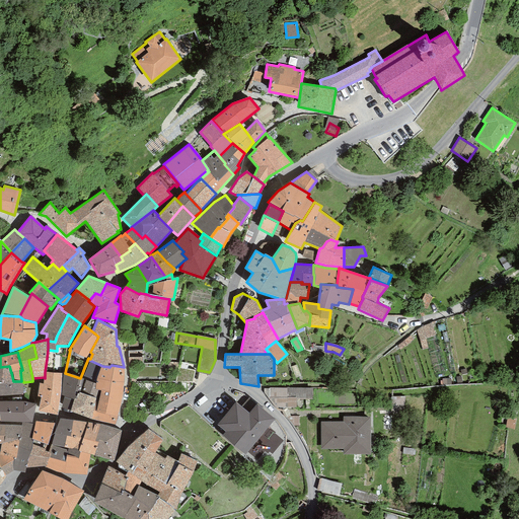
[(123,394),(124,367),(112,365),(109,367),(102,366),(89,360),(90,359),(88,358),(80,378),(84,379),(95,383),(94,389),(100,390),(123,394)]
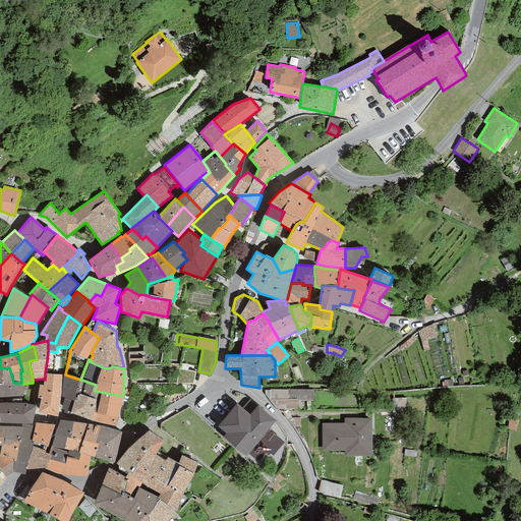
[(0,368),(0,385),(14,385),(13,383),(11,373),(11,374),(9,367),(0,368)]
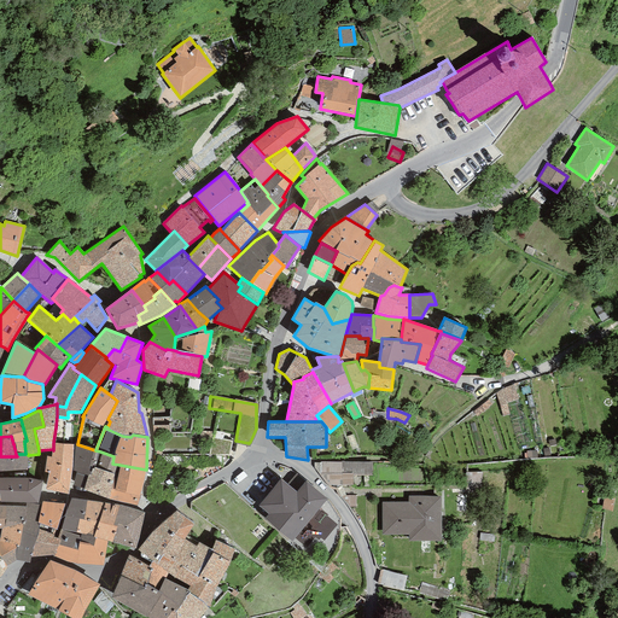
[(213,436),(209,454),(229,453),(232,438),(213,436)]
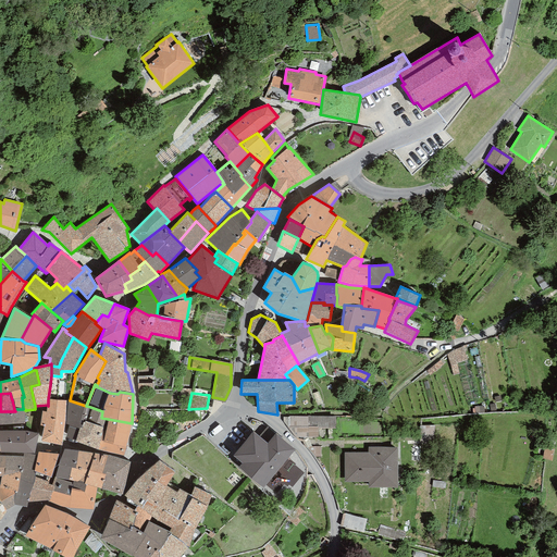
[(66,400),(48,399),(48,406),(47,405),(46,412),(41,411),(39,425),(44,426),(40,442),(61,446),(66,400)]
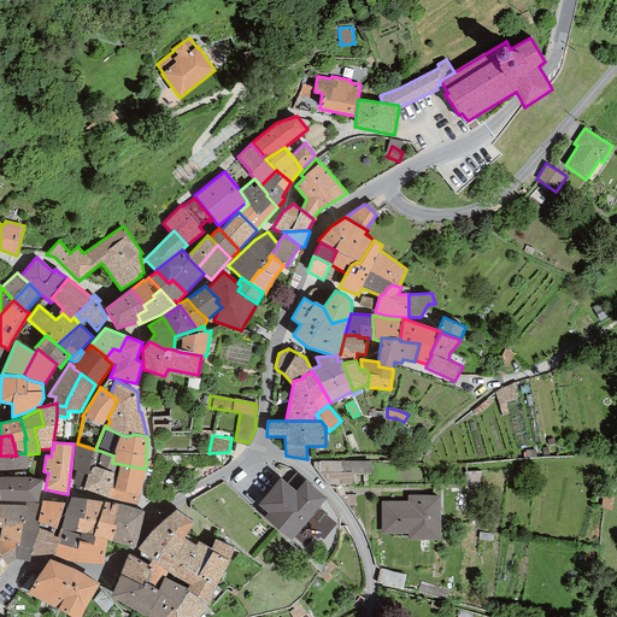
[(77,444),(75,444),(74,470),(76,470),(72,487),(82,491),(83,489),(88,475),(90,475),(92,468),(95,468),(100,451),(95,450),(77,444)]
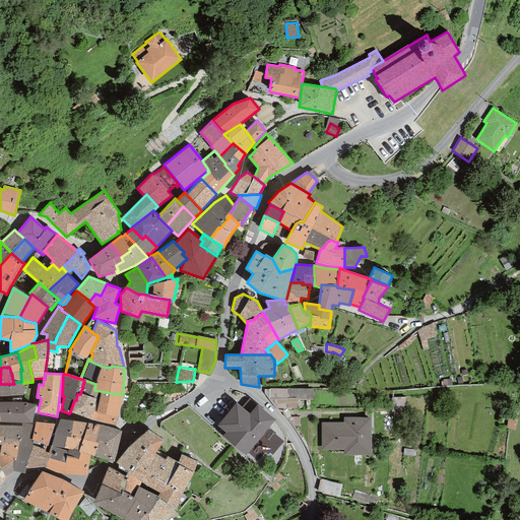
[(95,384),(84,380),(80,394),(77,394),(76,400),(74,400),(70,412),(91,420),(93,411),(96,412),(99,401),(101,391),(94,390),(95,384)]
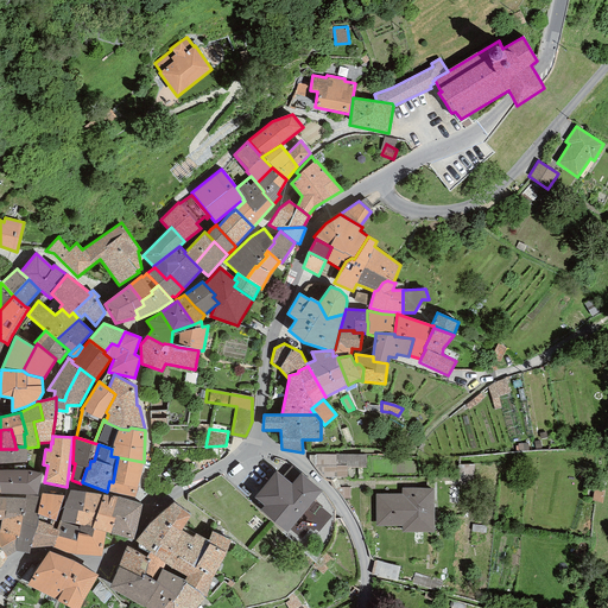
[(0,449),(0,470),(27,470),(27,448),(27,447),(25,447),(16,447),(17,449),(0,449)]
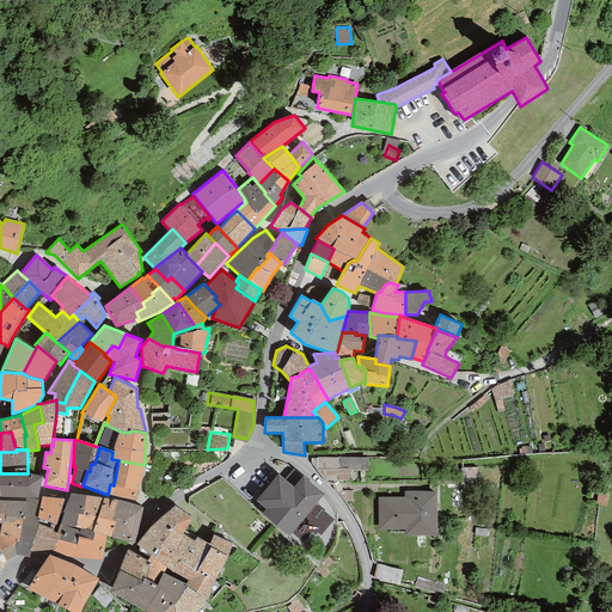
[(145,465),(118,460),(116,472),(141,478),(145,465)]
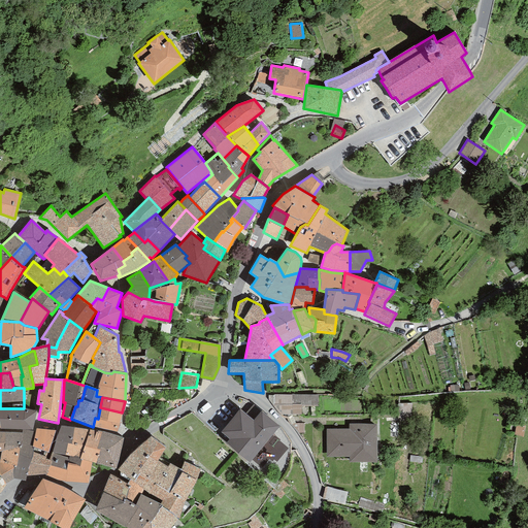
[(245,414),(239,408),(220,432),(229,439),(226,443),(250,463),(279,427),(253,404),(245,414)]
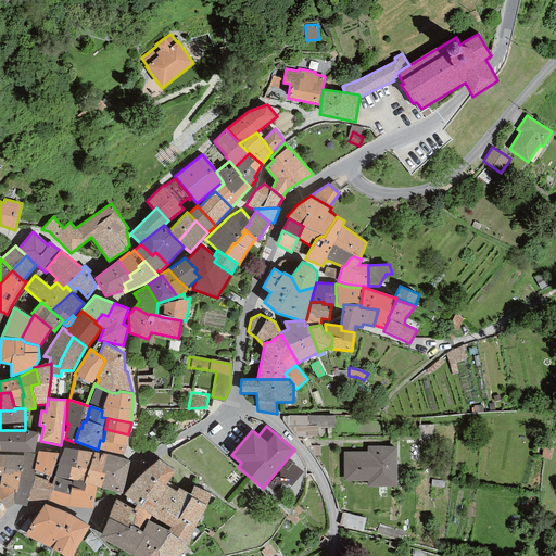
[(126,446),(128,434),(105,429),(103,441),(126,446)]
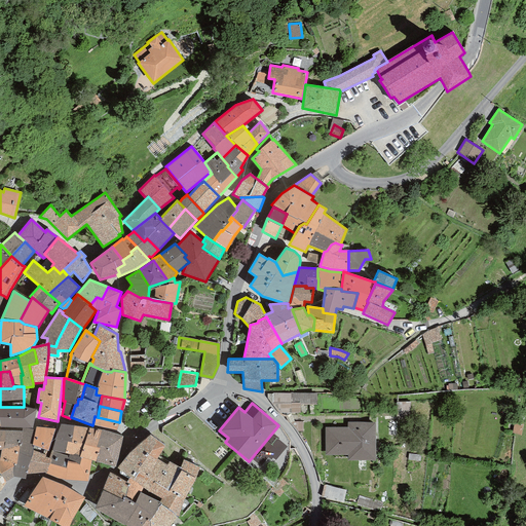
[(24,407),(0,407),(0,424),(0,427),(21,427),(33,428),(37,410),(25,407),(24,407)]
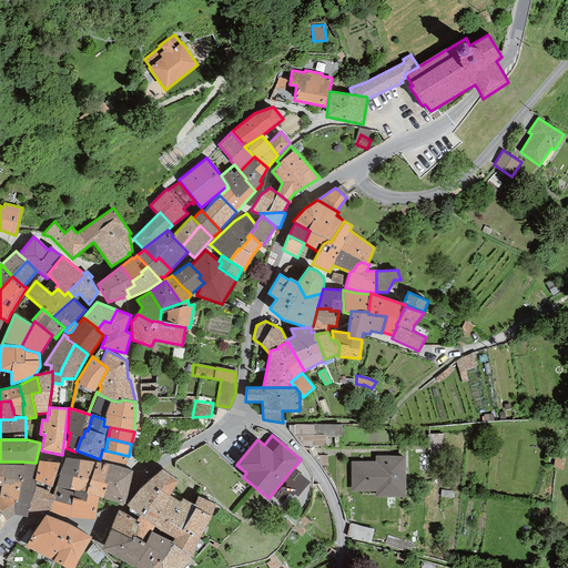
[(129,456),(105,450),(102,449),(100,459),(125,465),(129,456)]
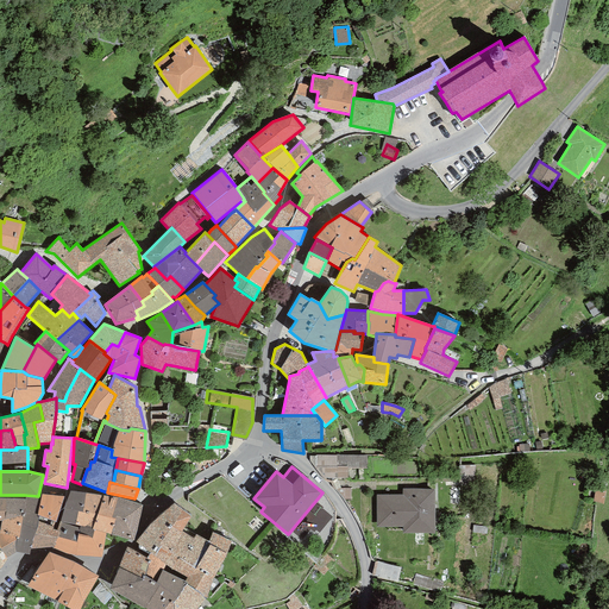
[(377,495),(377,526),(403,527),(403,533),(434,533),(434,489),(403,489),(402,495),(377,495)]
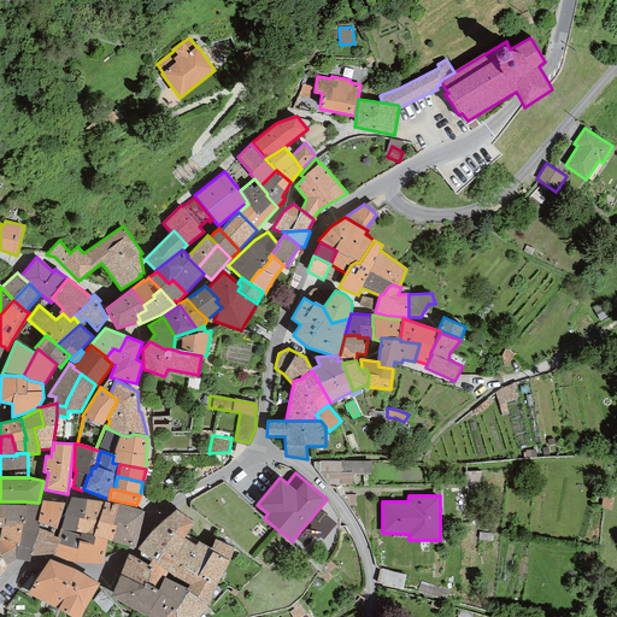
[(87,499),(71,498),(60,529),(76,533),(78,518),(83,519),(87,499)]
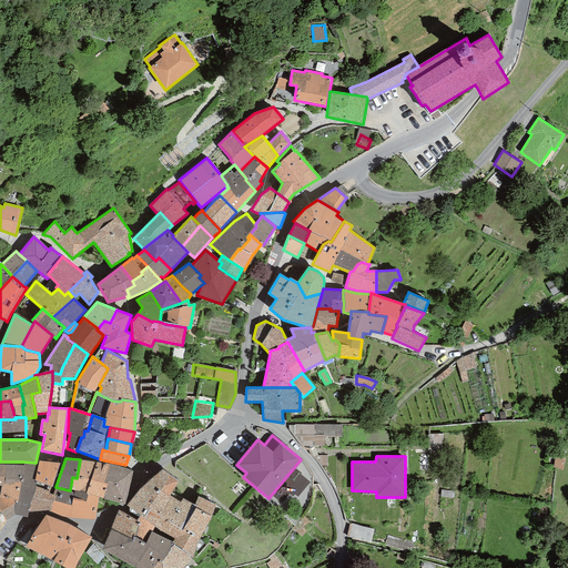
[(97,463),(80,459),(77,478),(72,477),(70,490),(85,493),(97,463)]
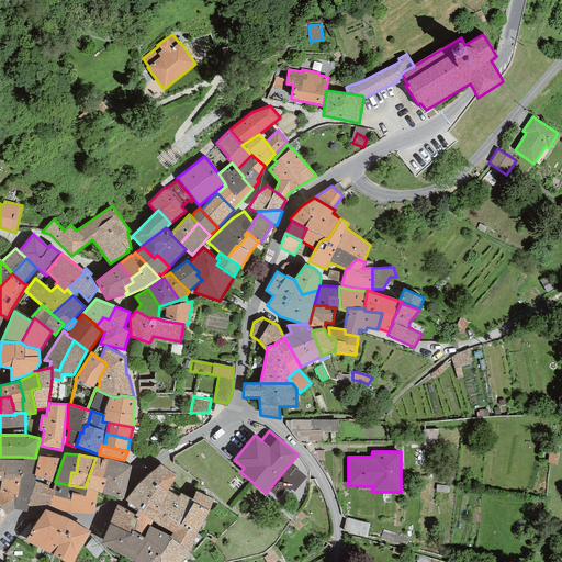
[(59,459),(38,457),(37,459),(34,474),(34,476),(51,482),(59,459)]
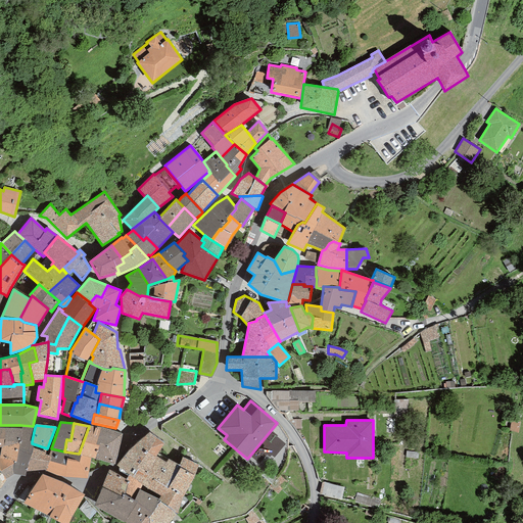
[(35,427),(21,426),(21,429),(5,428),(3,447),(19,443),(20,439),(32,441),(35,427)]
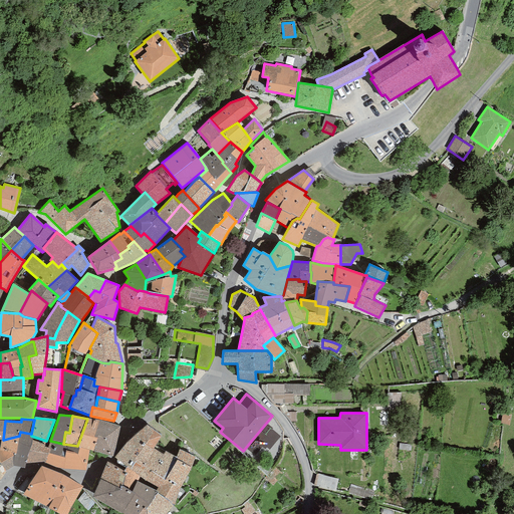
[(100,421),(87,419),(77,446),(89,450),(112,457),(120,427),(100,421)]
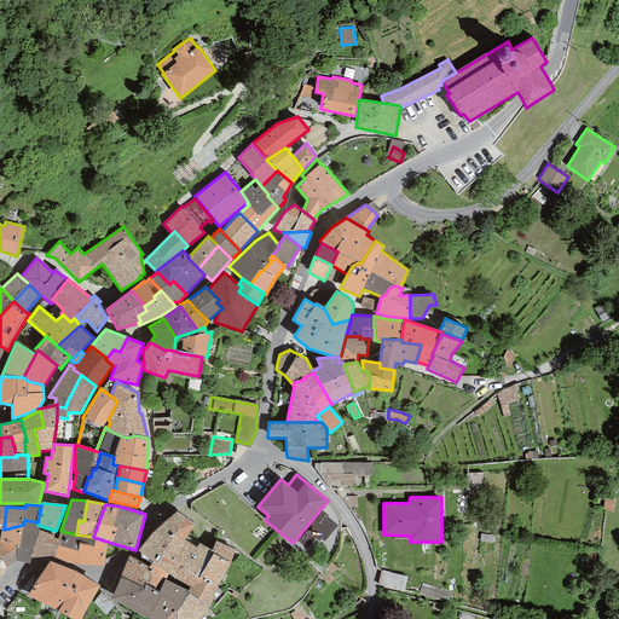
[(195,525),(177,513),(162,522),(138,550),(152,561),(157,555),(174,563),(184,542),(185,541),(195,525)]
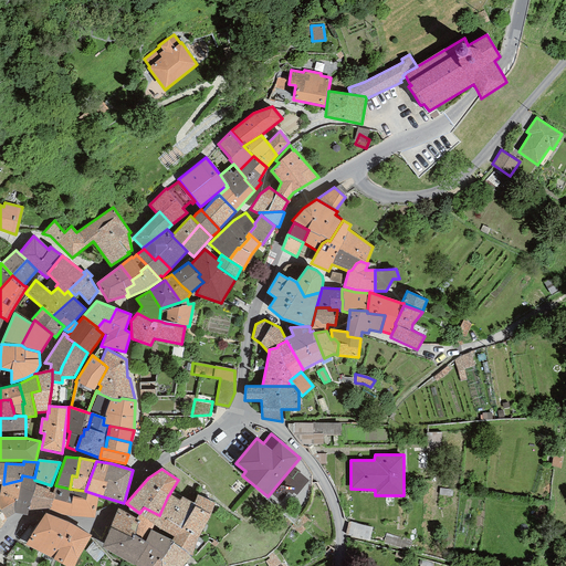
[(49,492),(51,485),(34,480),(34,478),(22,475),(21,480),(17,501),(14,501),(14,513),(27,515),(29,511),(45,509),(50,509),(55,493),(52,493),(51,493),(49,492)]
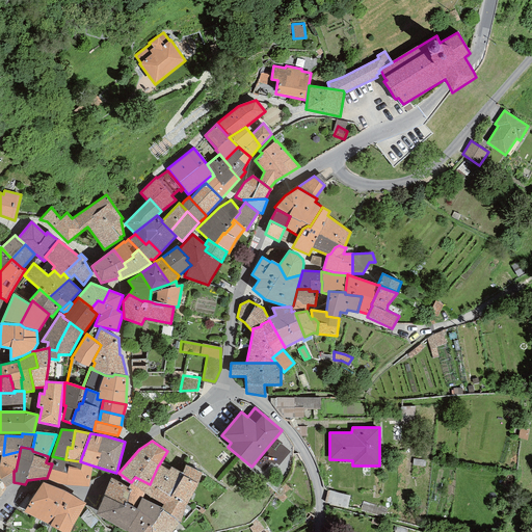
[(0,478),(5,487),(14,482),(14,471),(16,471),(20,451),(3,455),(1,455),(0,461),(0,478)]
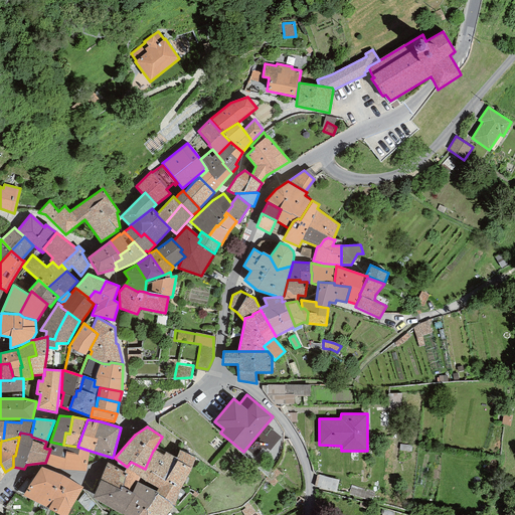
[(63,445),(50,442),(47,449),(50,449),(45,463),(44,464),(56,469),(63,470),(87,472),(90,451),(77,447),(63,445)]
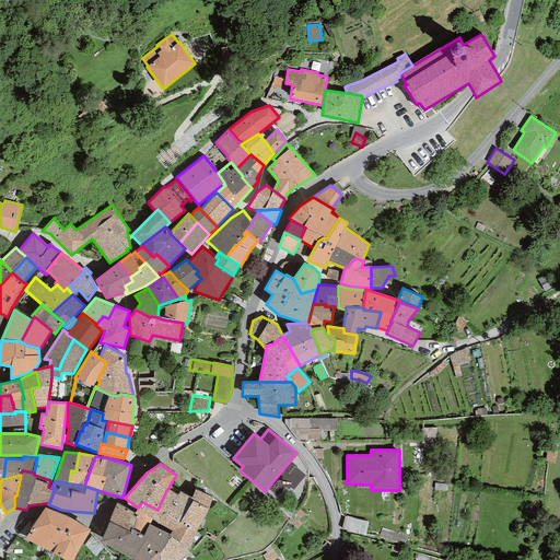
[(213,499),(196,489),(190,498),(178,491),(177,494),(167,489),(166,490),(158,510),(164,513),(166,514),(190,529),(191,527),(197,531),(213,499)]
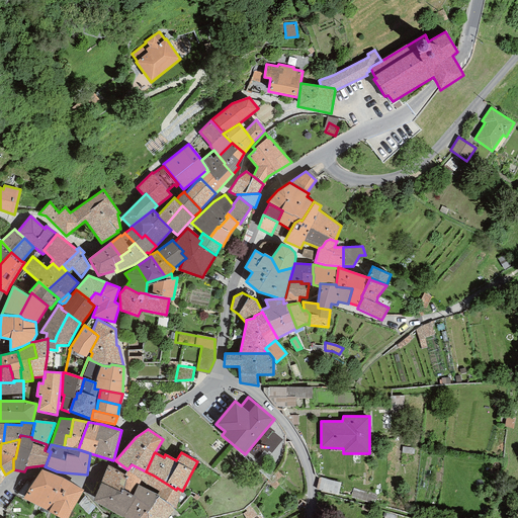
[(146,471),(132,464),(127,469),(124,475),(128,477),(122,490),(133,497),(138,485),(145,489),(152,475),(146,471)]
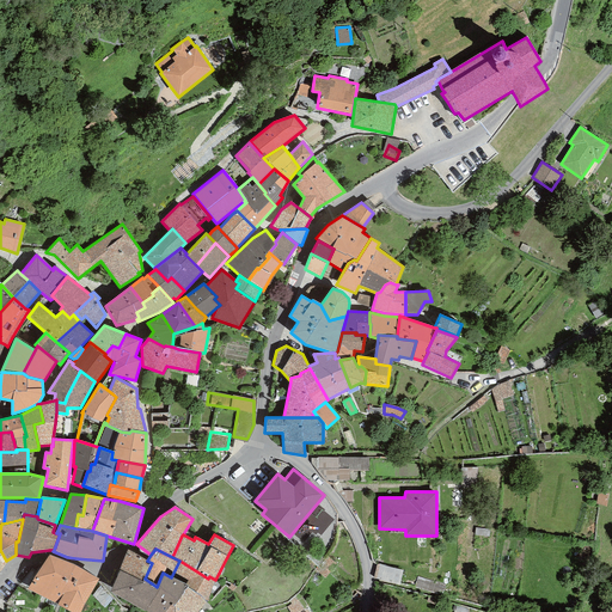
[(147,561),(128,550),(118,570),(144,582),(145,579),(152,563),(147,561)]
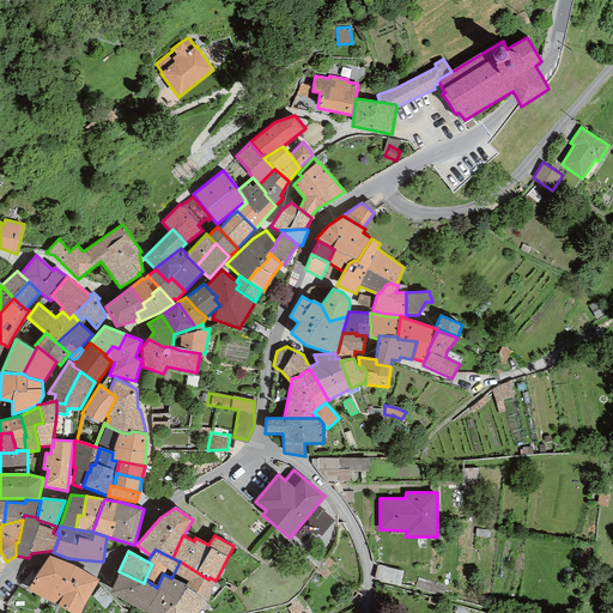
[(74,566),(49,556),(28,590),(68,612),(80,612),(98,580),(74,566)]
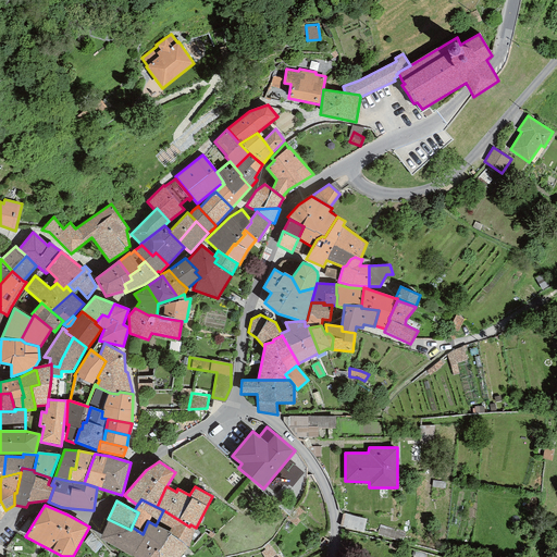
[(163,510),(156,525),(172,533),(170,534),(188,548),(196,528),(190,524),(189,527),(163,510)]
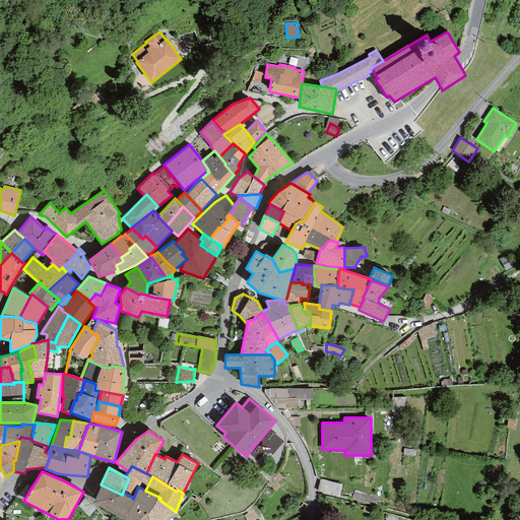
[(342,484),(320,479),(317,492),(322,493),(321,494),(339,498),(342,484)]
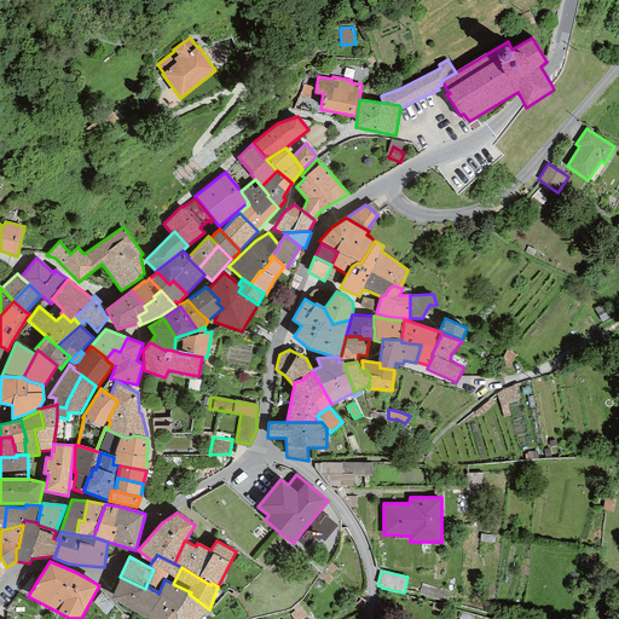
[(145,589),(120,577),(111,599),(146,618),(162,595),(158,594),(146,585),(145,589)]
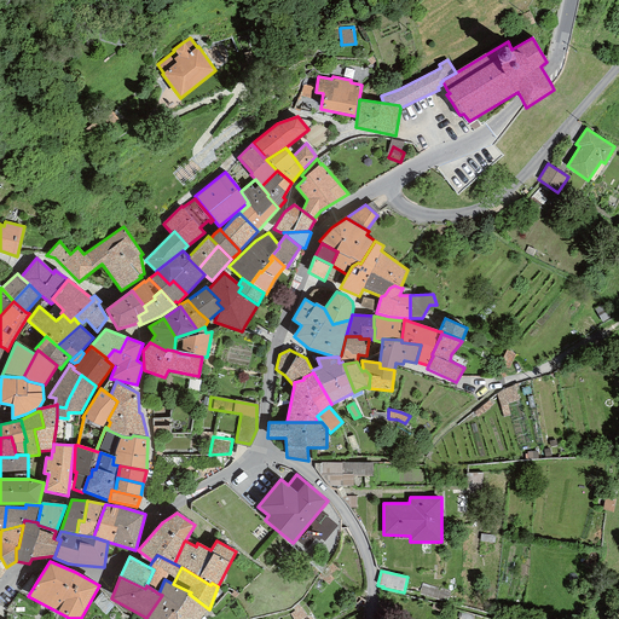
[(162,595),(146,618),(148,618),(201,618),(209,609),(189,594),(191,593),(173,584),(165,579),(158,594),(162,595)]
